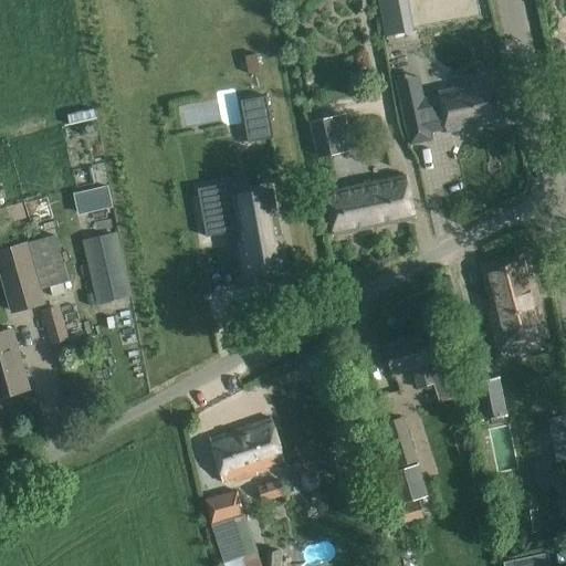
[(399,0),(379,0),(387,37),(406,32),(399,0)]
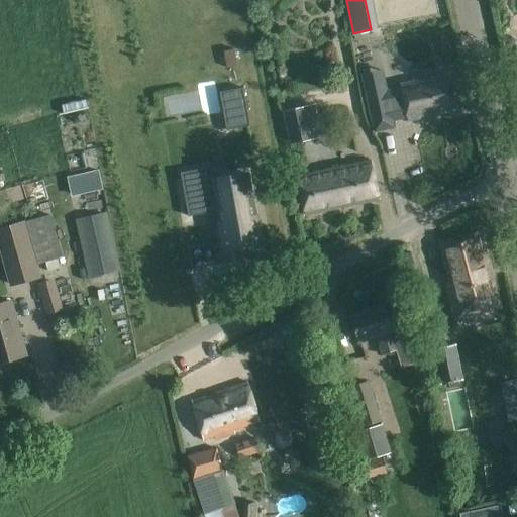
[(382,70),(363,75),(366,88),(375,131),(395,127),(393,120),(395,120),(407,117),(408,121),(457,110),(449,73),(399,84),(400,88),(390,90),(387,91),(385,84),(382,70)]
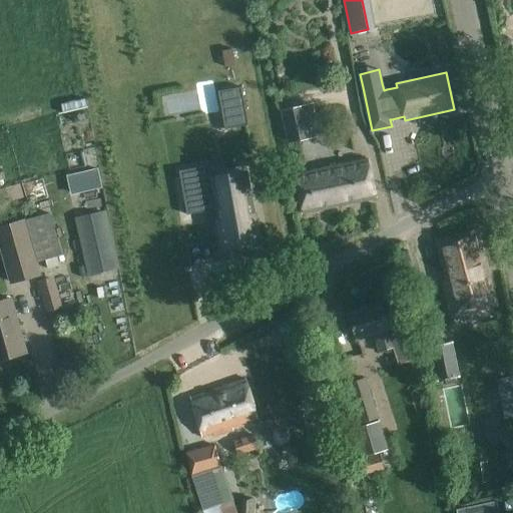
[(241,87),(217,91),(224,129),(248,125),(241,89),(241,87)]
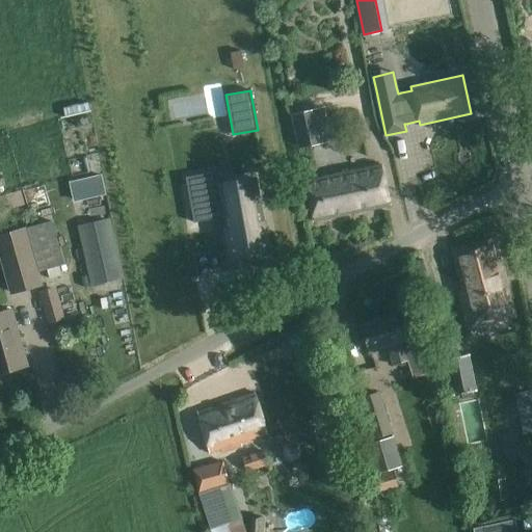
[(327,106),(293,114),(301,150),(336,141),(327,106)]
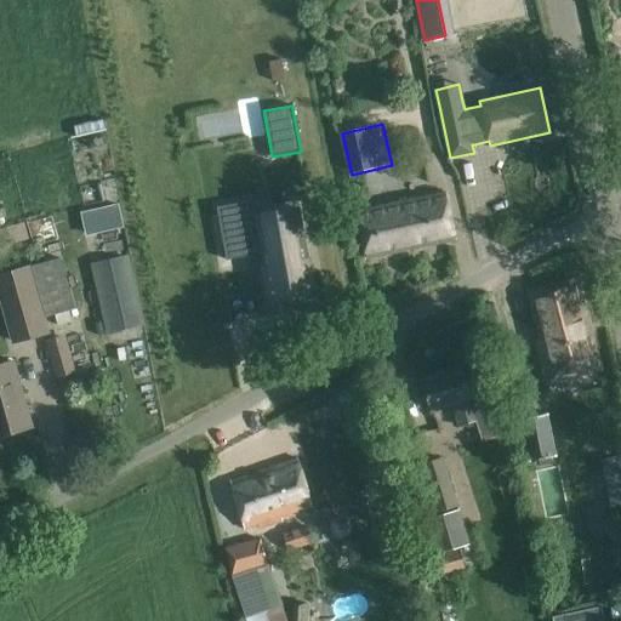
[(455,240),(444,192),(357,211),(366,258),(455,240)]
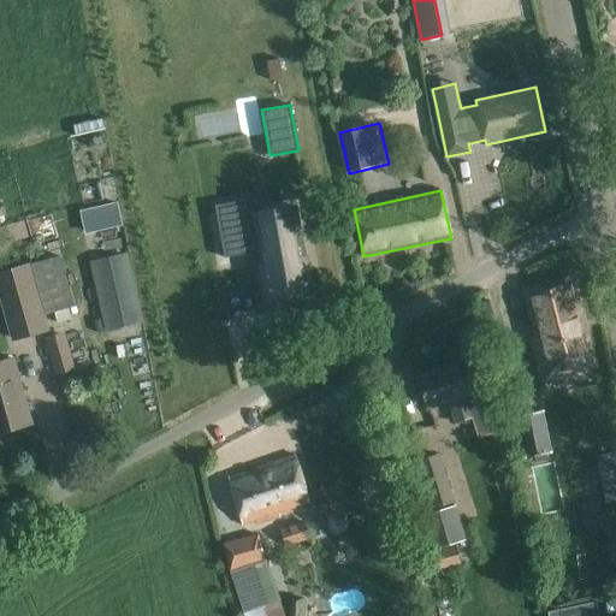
[(122,224),(117,202),(81,211),(86,231),(122,224)]
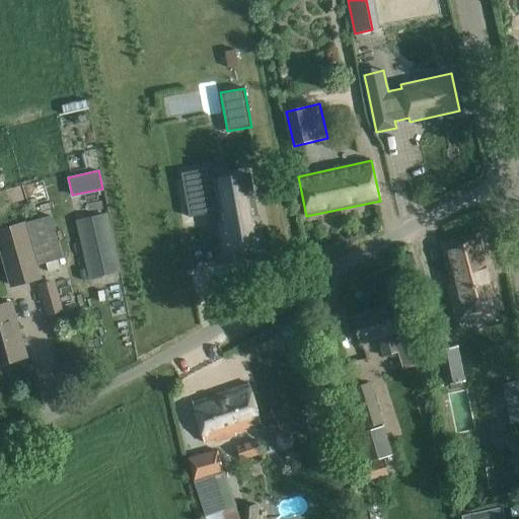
[(261,245),(247,173),(215,179),(216,186),(184,192),(190,217),(221,211),(228,251),(261,245)]
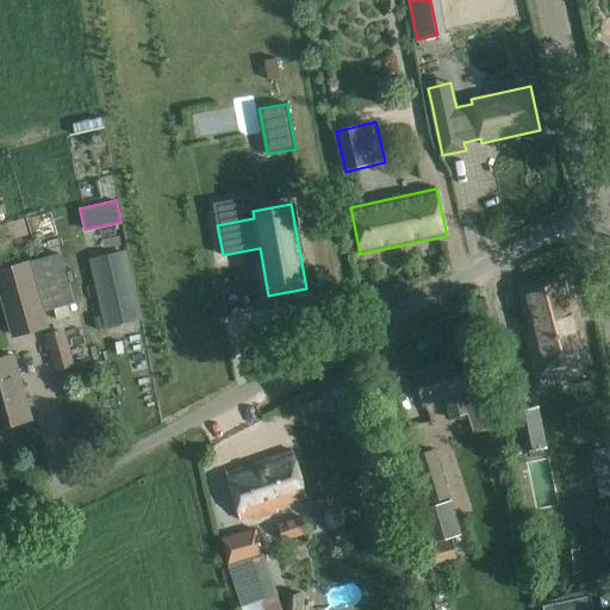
[(132,279),(126,250),(89,259),(105,328),(141,321),(132,279)]
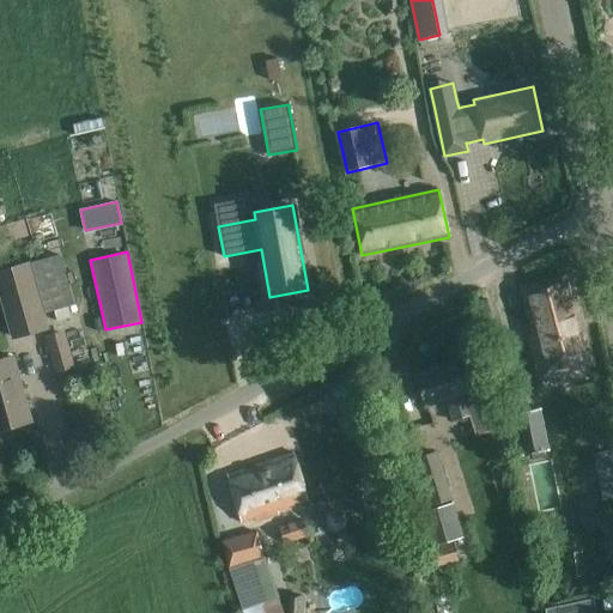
[(74,305),(60,254),(0,271),(0,287),(14,338),(47,328),(42,314),(74,305)]
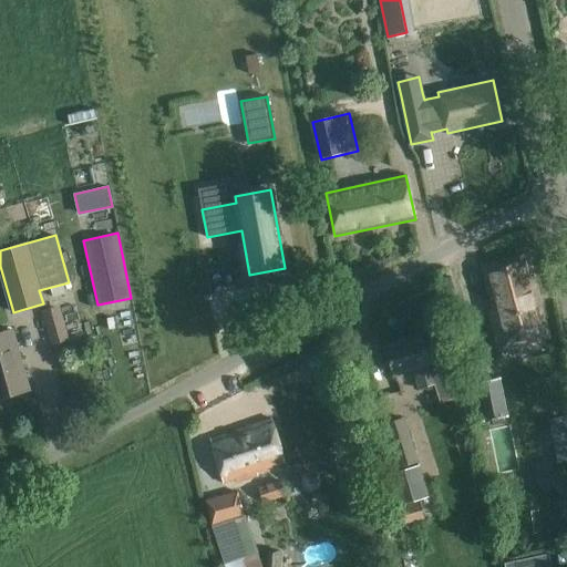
[(544,329),(525,256),(484,266),(497,318),(492,320),(497,341),(544,329)]
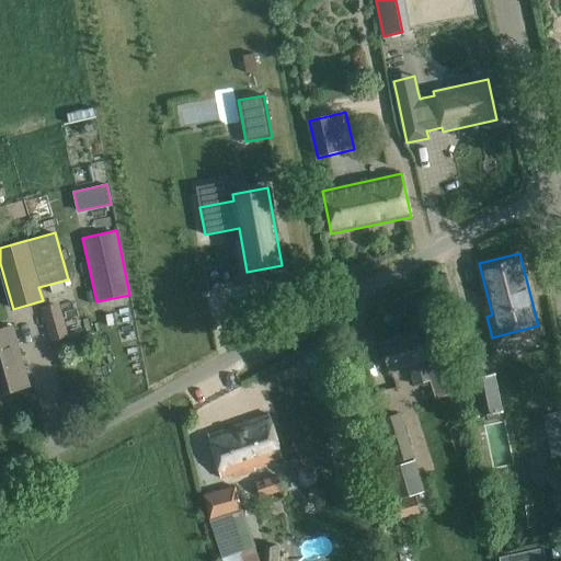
[(63,281),(49,284),(52,294),(66,289),(63,281)]
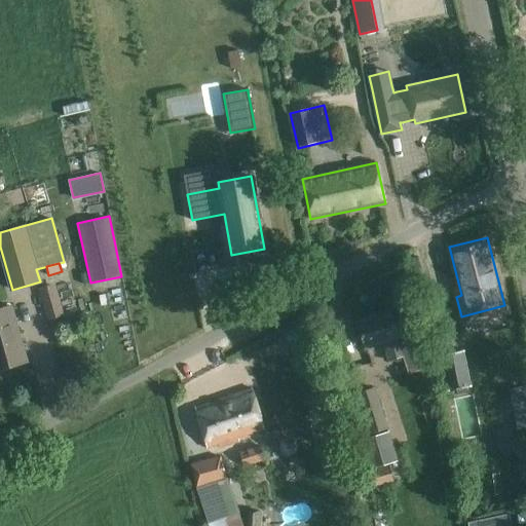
[(61,314),(52,286),(43,289),(51,317),(61,314)]
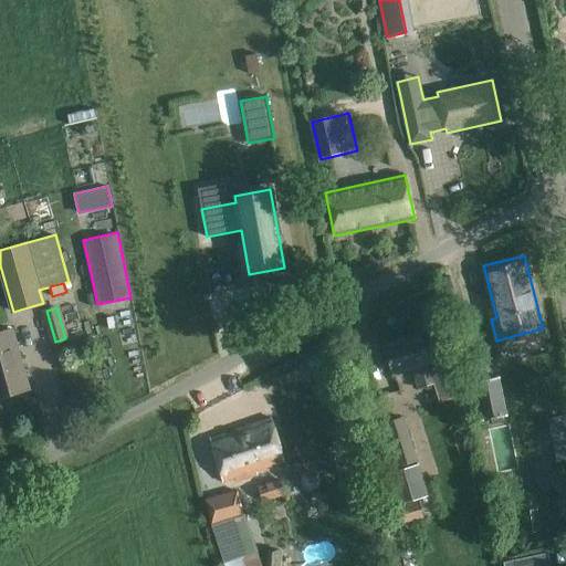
[(0,397),(30,389),(12,331),(0,334),(0,397)]
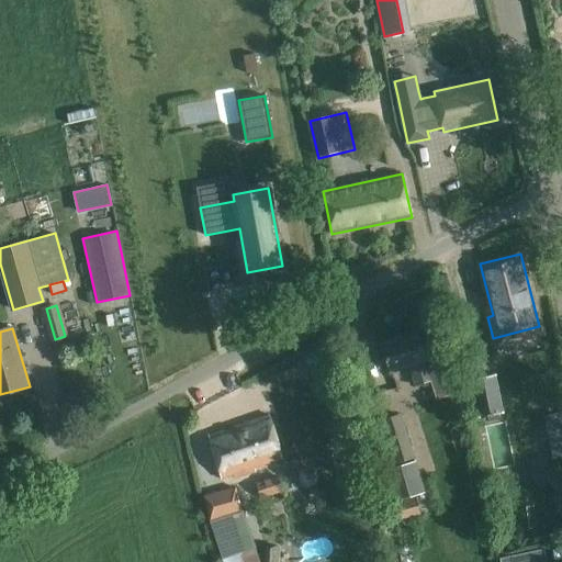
[(417,332),(382,344),(391,372),(409,366),(416,385),(417,386),(447,377),(440,355),(426,359),(417,332)]
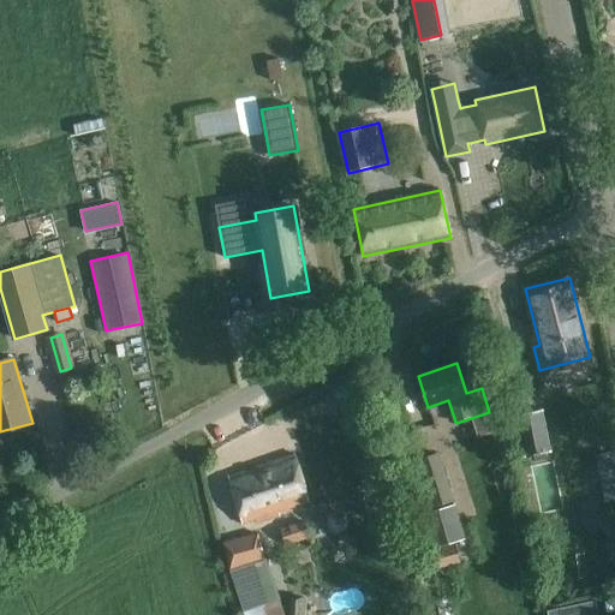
[(542,412),(514,417),(515,423),(506,425),(512,454),(521,452),(524,459),(551,454),(542,412)]
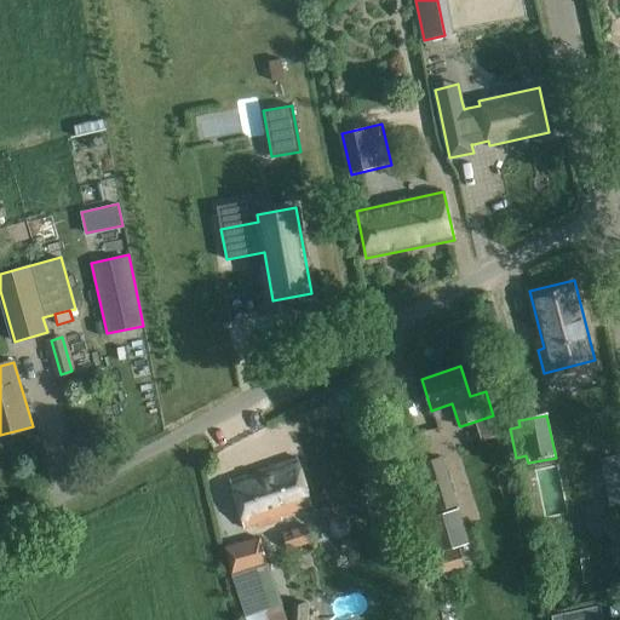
[(458,505),(442,457),(418,465),(435,512),(458,505)]
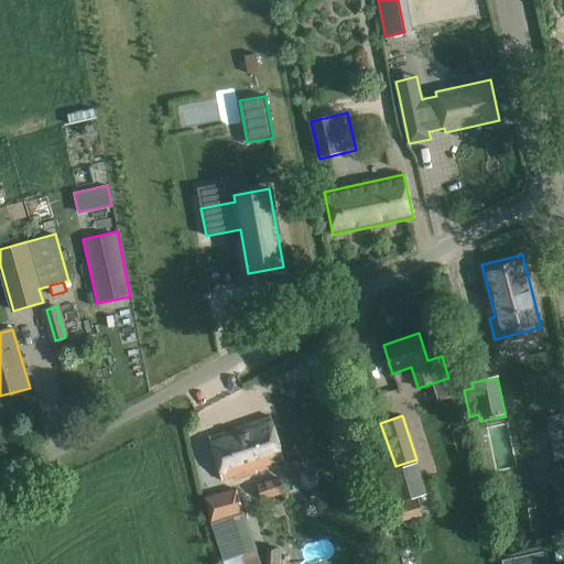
[(255,469),(284,458),(270,416),(246,425),(247,427),(238,431),(237,427),(209,437),(224,479),(234,476),(235,483),(257,475),(255,469)]
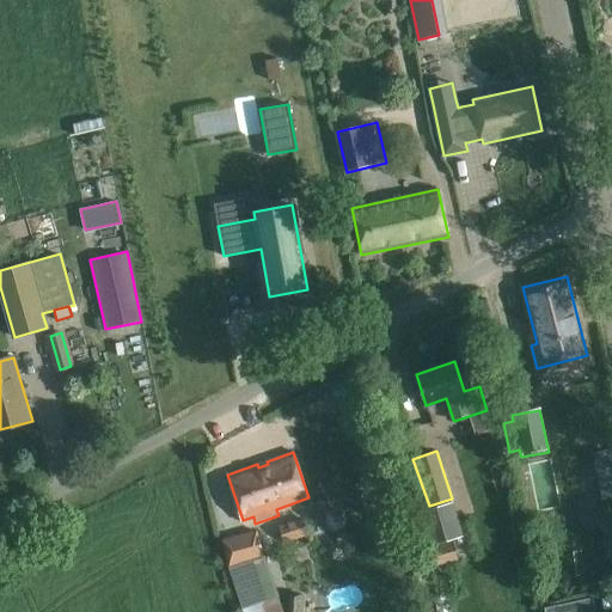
[(391,484),(386,470),(362,476),(367,491),(391,484)]
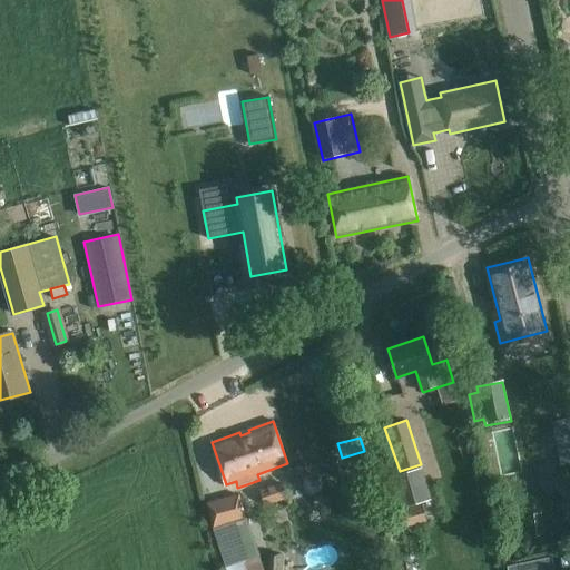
[(431,500),(422,468),(391,475),(400,508),(431,500)]
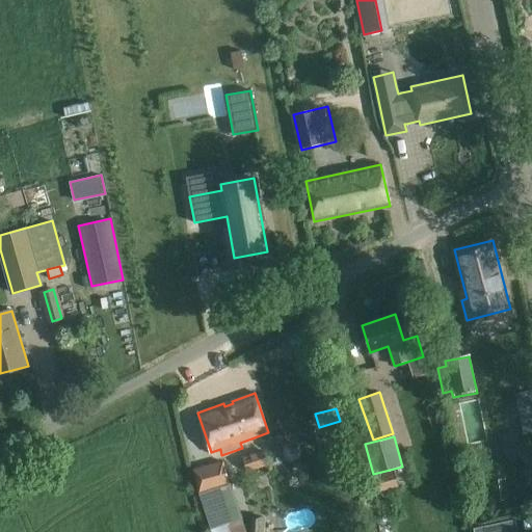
[(265,450),(244,456),(248,472),(269,466),(265,450)]
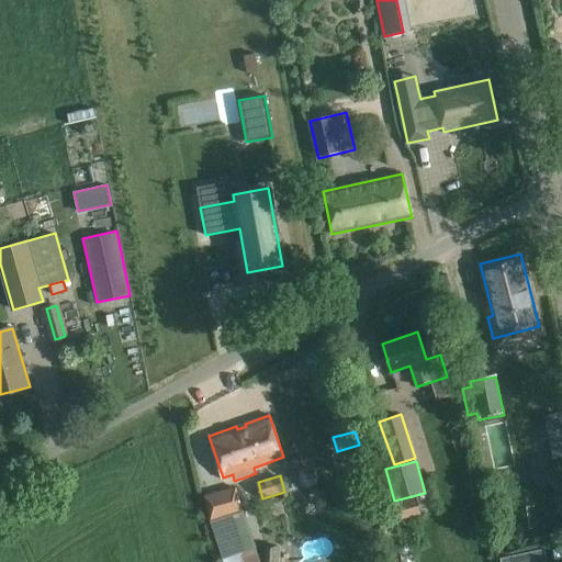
[(242,510),(236,487),(204,496),(211,519),(242,510)]
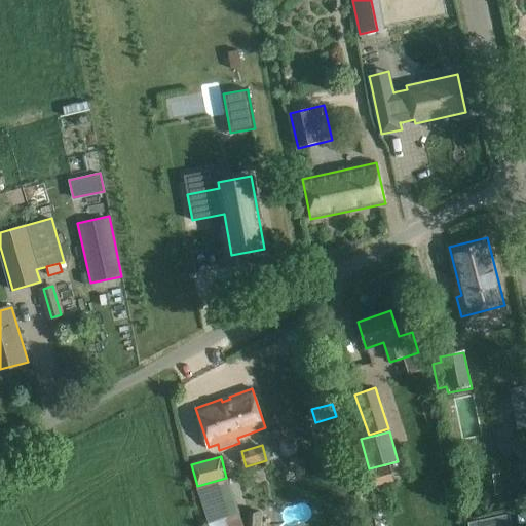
[(393,482),(389,464),(370,470),(374,487),(393,482)]
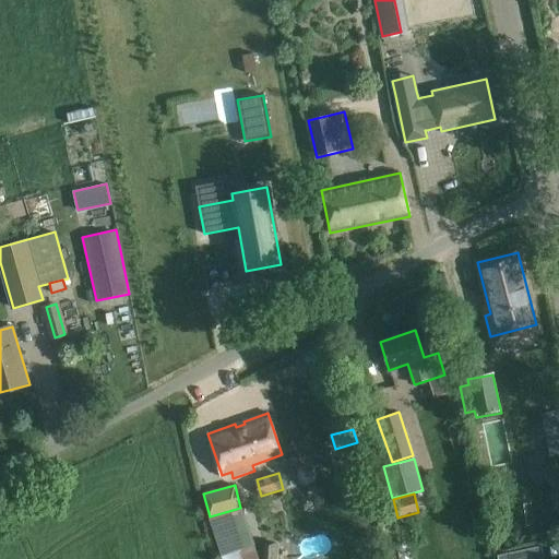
[(262,542),(261,558),(274,558),(275,542),(262,542)]
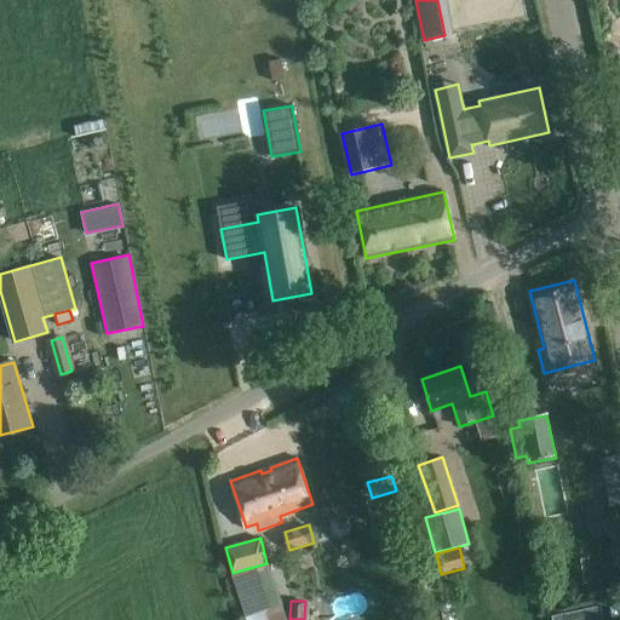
[(593,619),(592,607),(551,615),(552,619),(593,619)]
